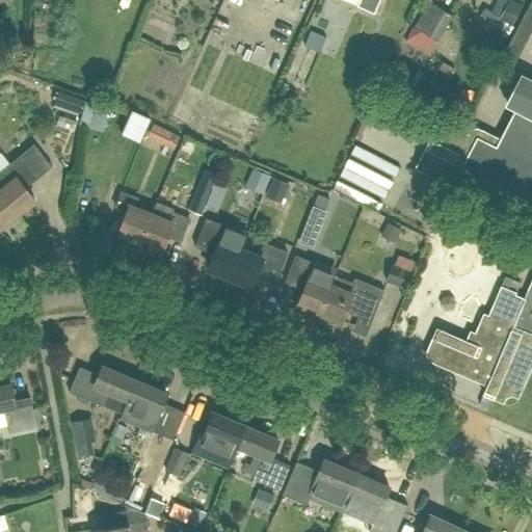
[(358,0),(356,6),(374,14),(379,0),(358,0)]
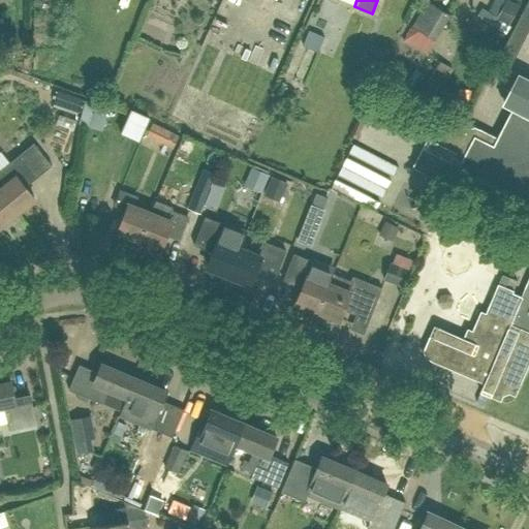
[(435,41),(450,16),(428,2),(403,42),(425,55),(434,40),(435,41)]
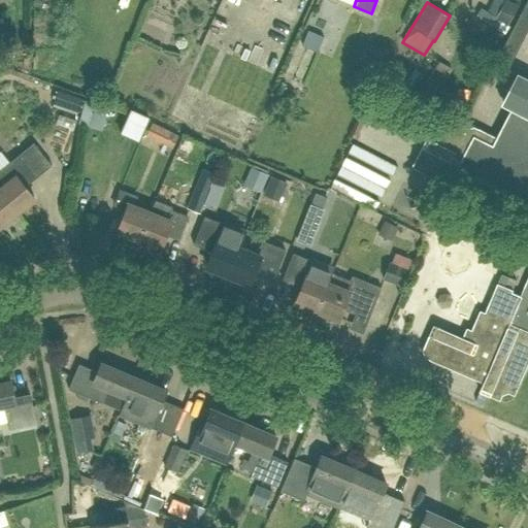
[(320,36),(307,31),(301,46),(314,52),(320,36)]
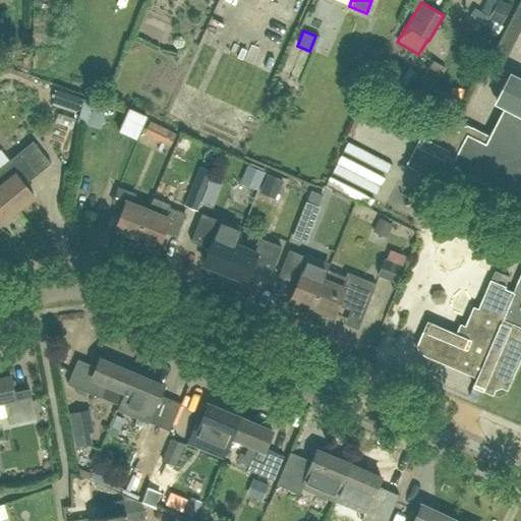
[(446,69),(433,61),(412,93),(424,102),(446,69)]
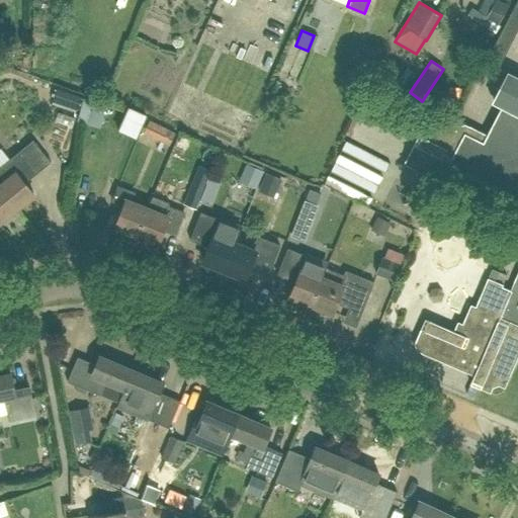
[(517,79),(508,74),(494,102),(503,106),(488,136),(465,124),(457,126),(455,131),(432,118),(427,128),(432,132),(428,140),(418,135),(403,164),(432,179),(441,160),(517,199),(517,79)]
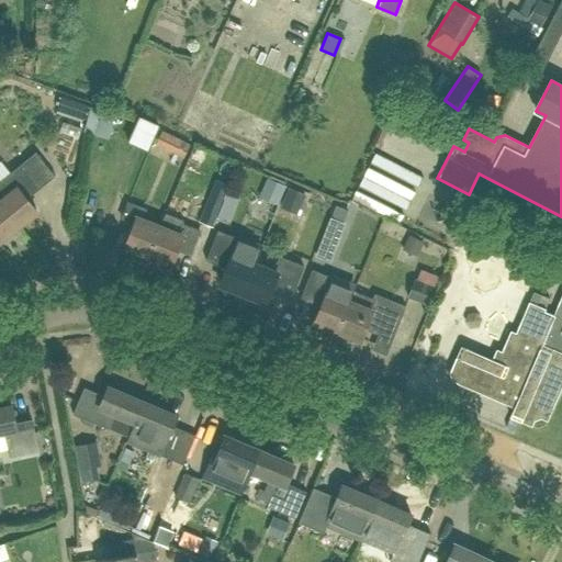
[(59,96),(54,112),(81,121),(87,104),(59,96)]
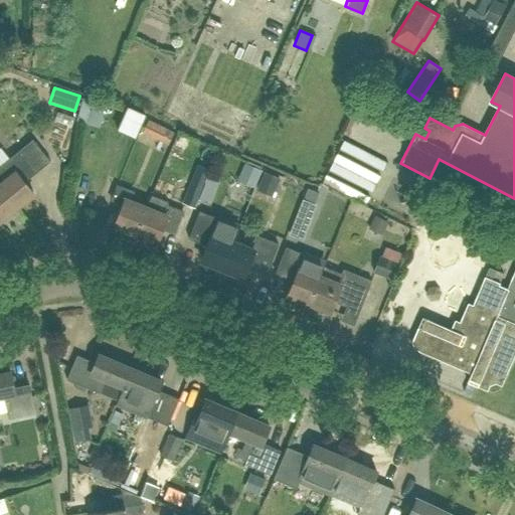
[(116,129),(134,138),(144,116),(126,107),(116,129)]
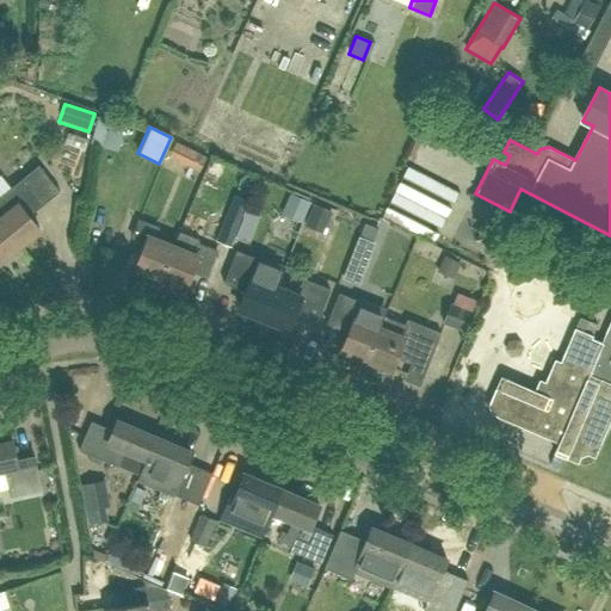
[(284,170),(289,159),(266,149),(263,160),(284,170)]
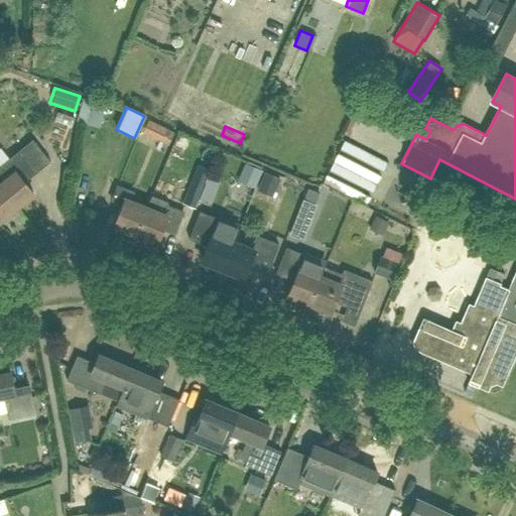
[(162,127),(156,139),(168,145),(174,133),(162,127)]
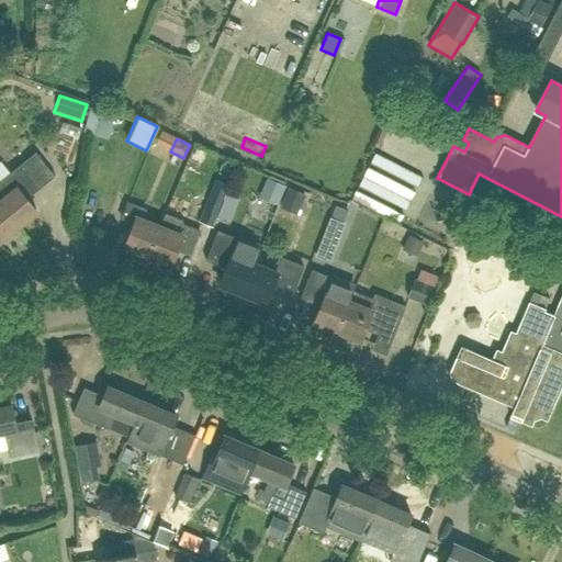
[(368,184),(416,204),(425,183),(427,184),(433,173),(382,152),(368,184)]
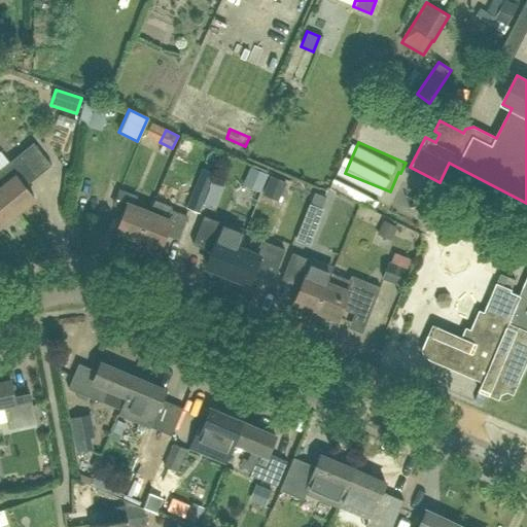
[(0,192),(16,212),(34,198),(25,186),(51,165),(33,143),(0,169),(0,192)]
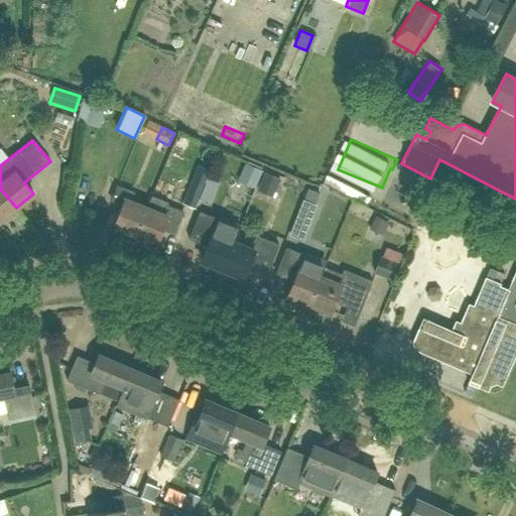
[(244,164),(239,176),(254,183),(260,171),(244,164)]
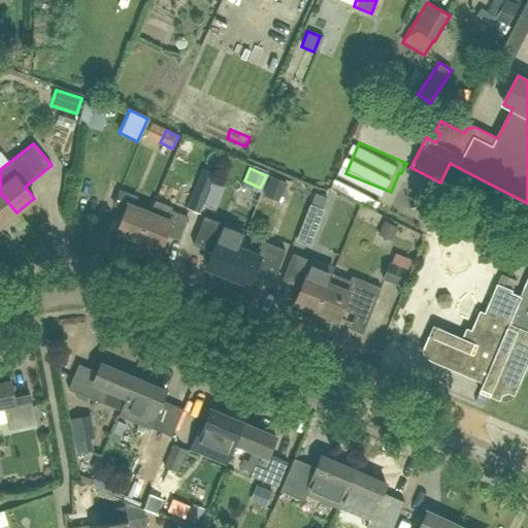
[(270,177),(265,190),(279,196),(285,184),(270,177)]
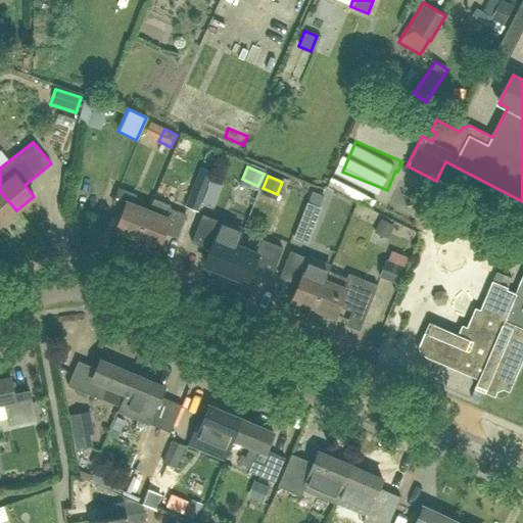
[(184,206),(198,211),(208,184),(194,179),(184,206)]
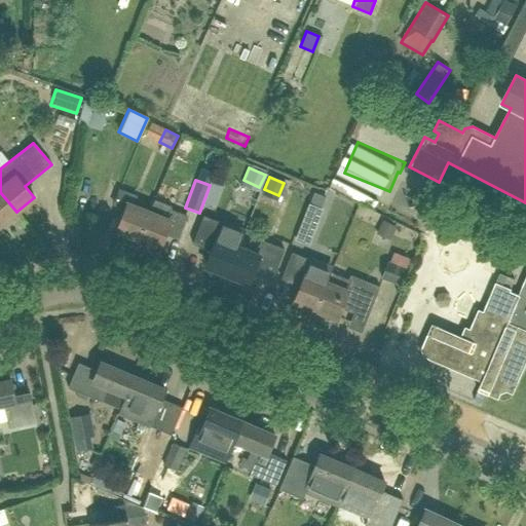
[(139,239),(149,212),(134,205),(136,196),(119,190),(113,203),(125,209),(117,230),(139,239)]
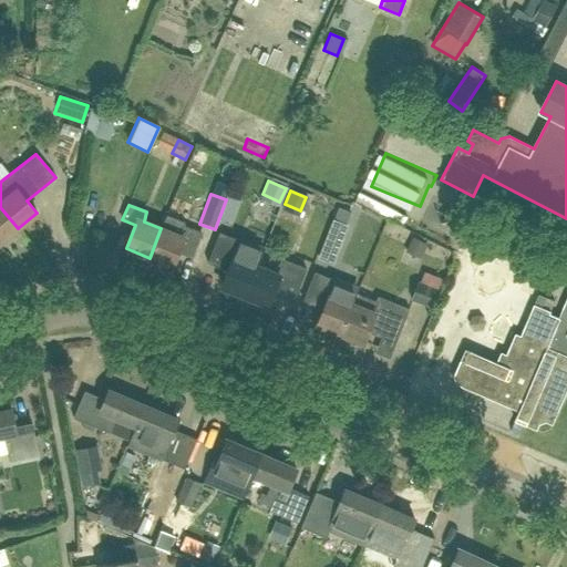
[(0,243),(18,228),(0,207),(0,243)]
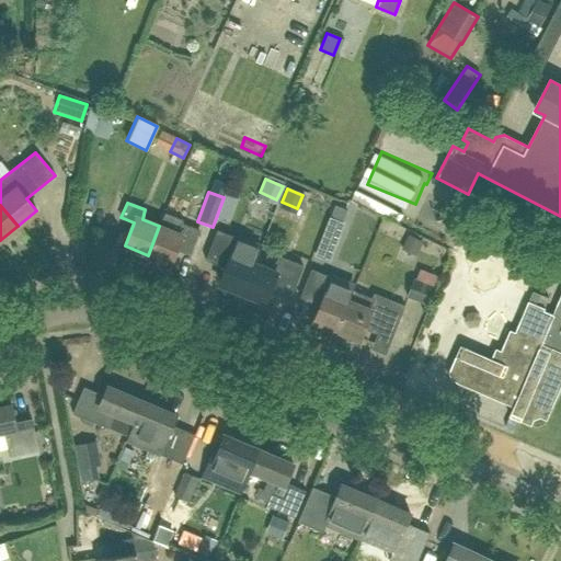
[(341,220),(345,209),(334,205),(330,216),(341,220)]
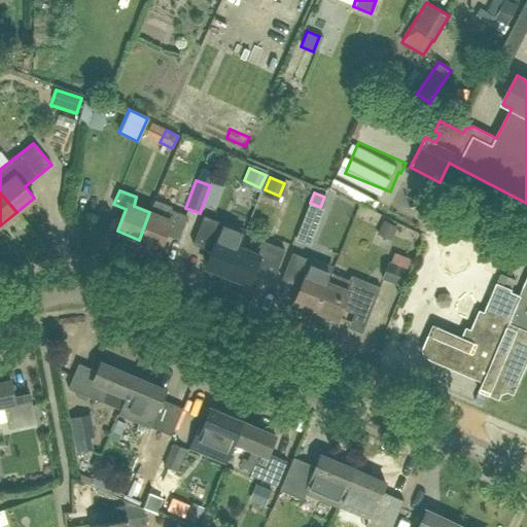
[(172,207),(154,200),(149,212),(139,240),(161,248),(166,234),(178,238),(187,216),(171,210),(172,207)]
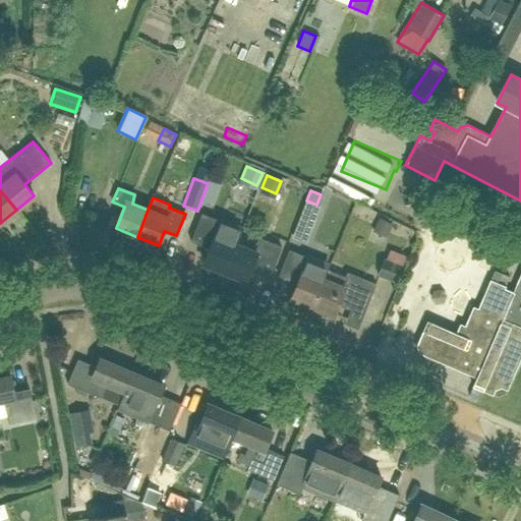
[(310,218),(315,206),(304,201),(299,214),(310,218)]
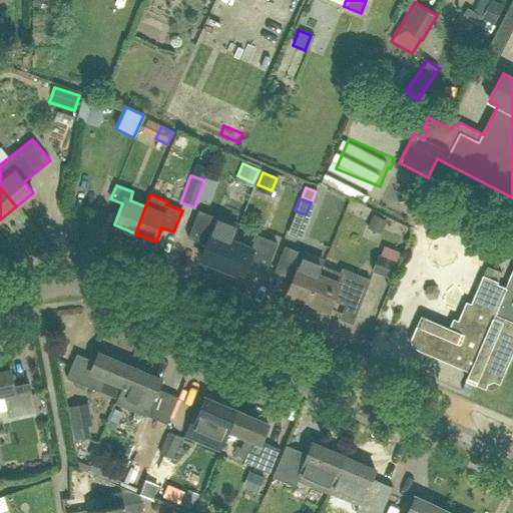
[(231,240),(233,241),(239,226),(198,210),(187,237),(206,245),(200,260),(221,268),(231,240)]
